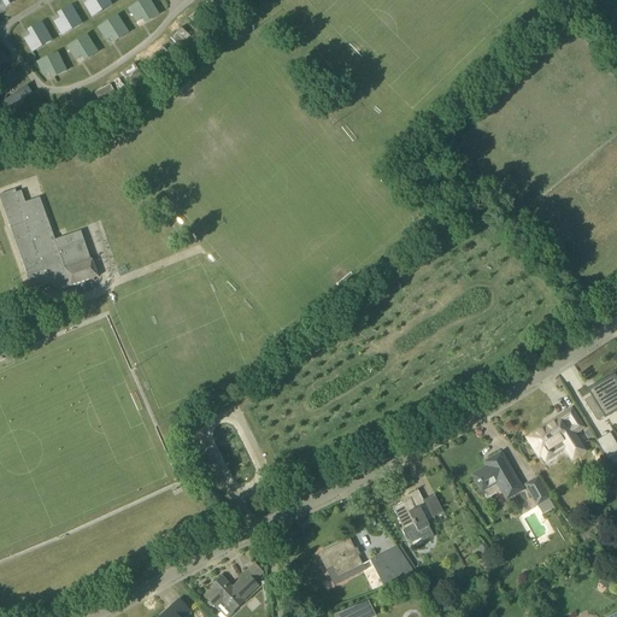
[(89,0),(90,1),(84,5),(92,17),(111,6),(107,0),(89,0)]
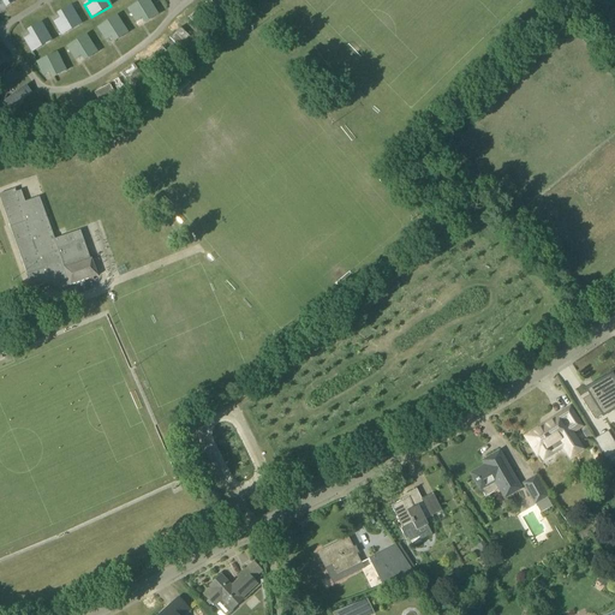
[(143,0),(129,10),(136,22),(142,18),(145,23),(157,16),(148,0),(143,0)]
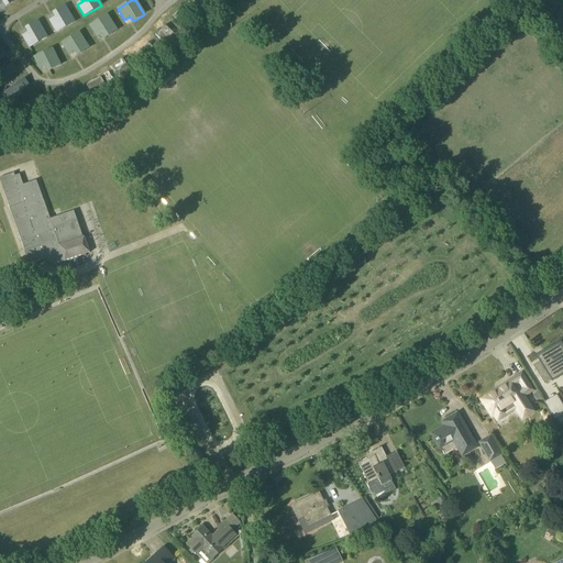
[(211,0),(191,0),(203,12),(213,2),(211,0)]
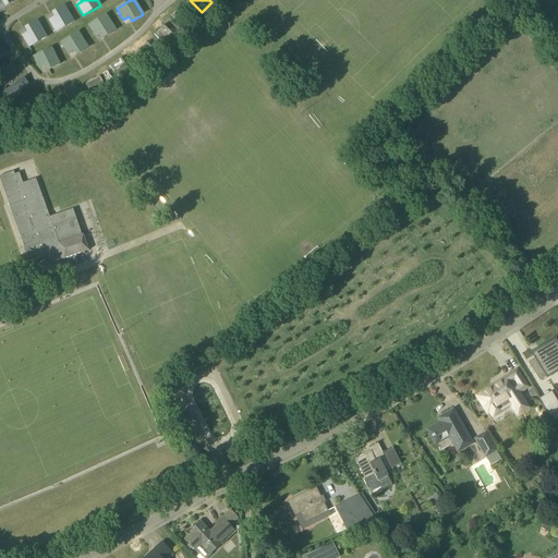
[(56,17),(50,21),(57,32),(73,22),(64,7),(52,13),(56,17)]
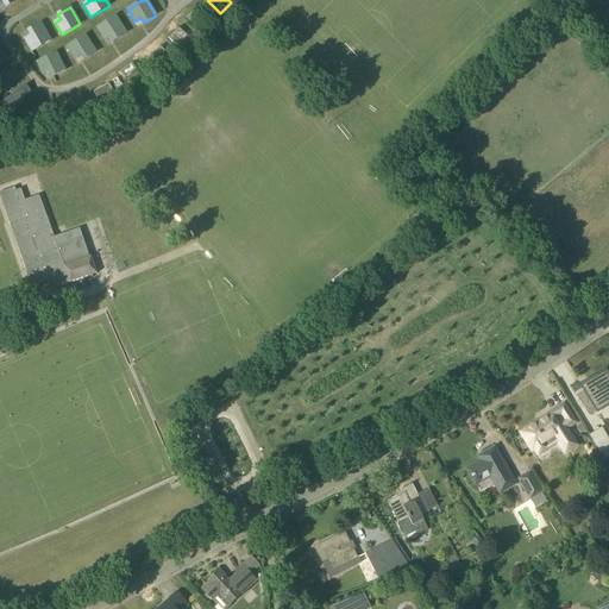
[(111,36),(114,41),(126,33),(115,17),(98,27),(105,41),(111,36)]
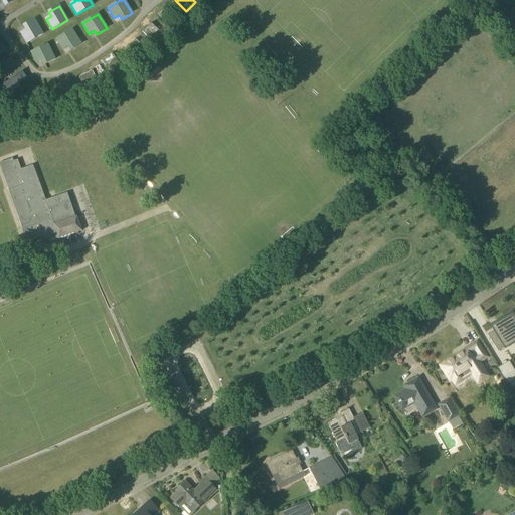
[(26,30),(21,33),(27,43),(43,34),(34,20),(24,26),(26,30)]
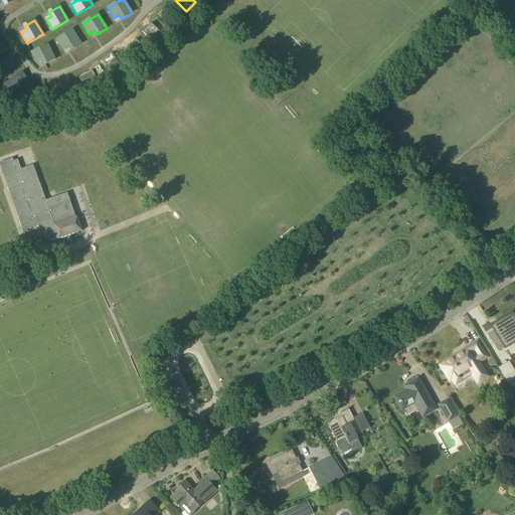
[(151,23),(142,32),(151,41),(160,32),(151,23)]
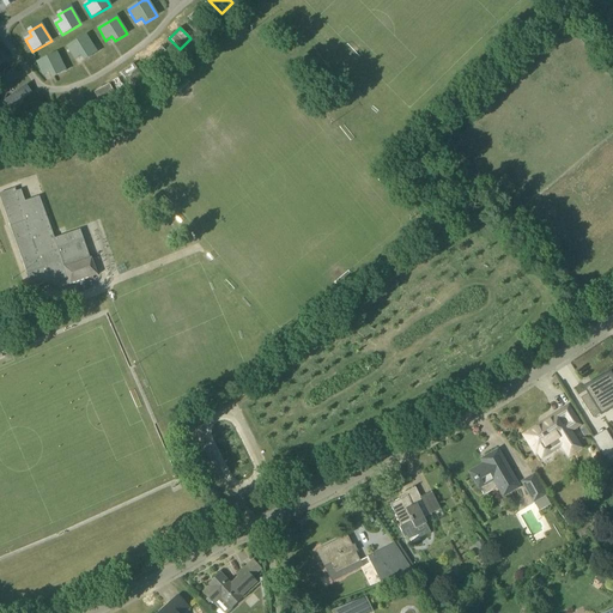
[(67,47),(76,60),(82,55),(85,60),(97,53),(86,36),(67,47)]
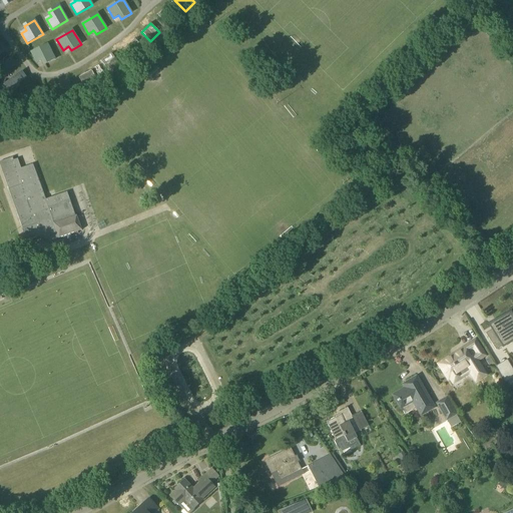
[(134,40),(121,52),(130,62),(143,49),(134,40)]
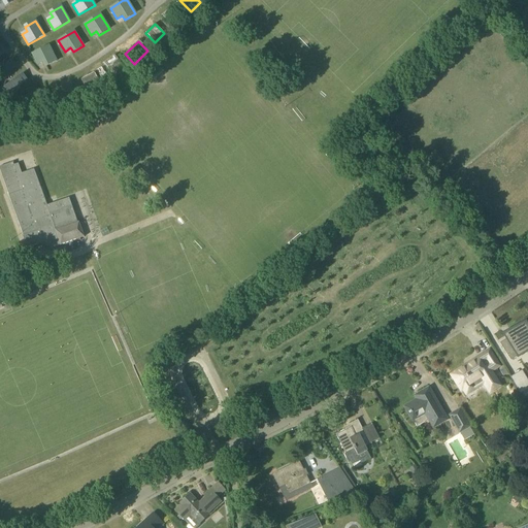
[(47,46),(31,57),(38,67),(43,64),(46,68),(57,61),(47,46)]
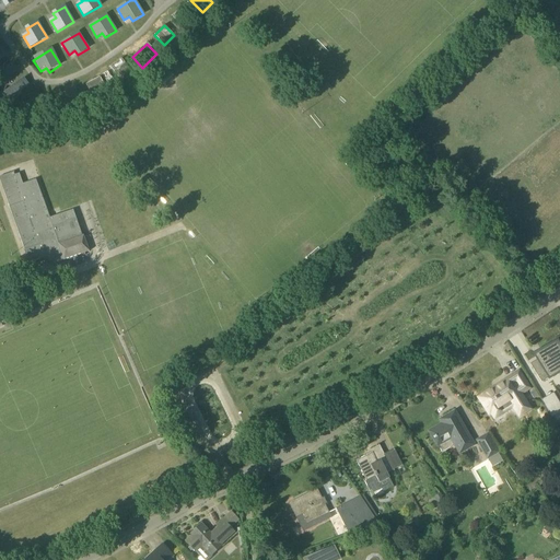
[(121,59),(111,67),(123,83),(133,76),(121,59)]
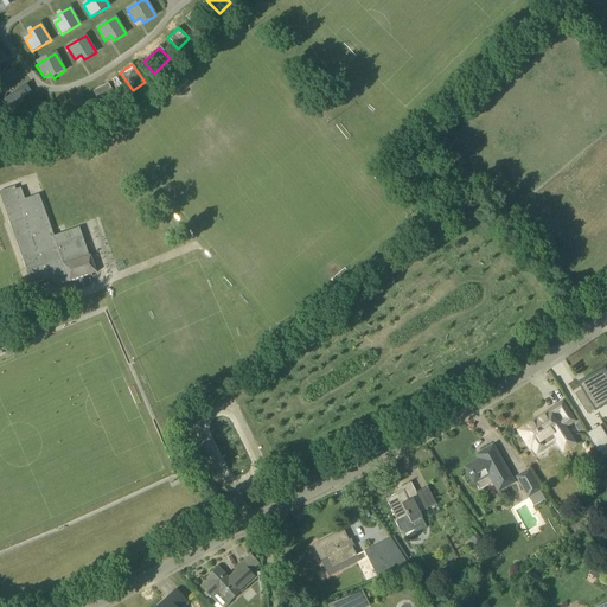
[(20,76),(13,68),(0,77),(0,93),(1,95),(12,87),(10,83),(20,76)]
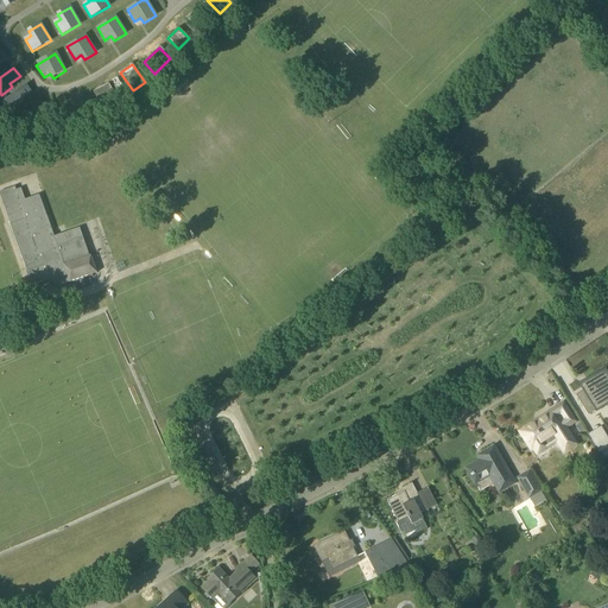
[(108,84),(94,92),(100,105),(115,97),(108,84)]
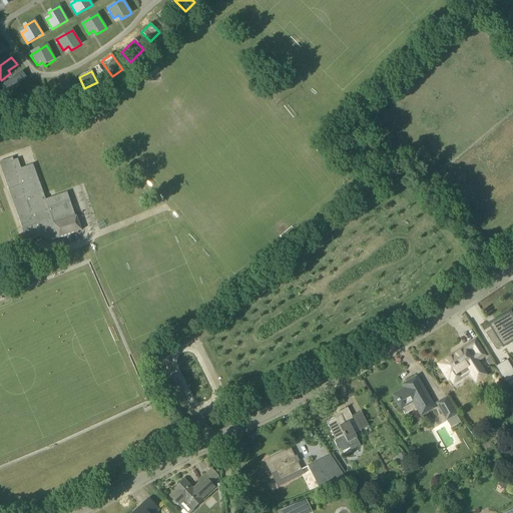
[(8,91),(19,83),(26,78),(22,72),(4,85),(8,91)]
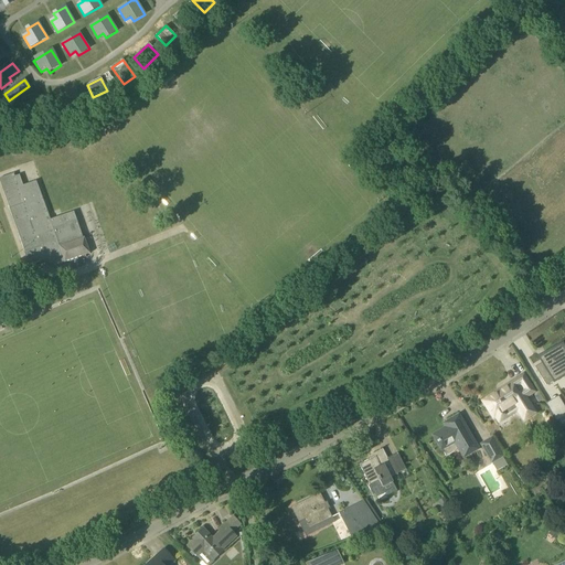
[(76,88),(57,97),(63,109),(82,102),(76,88)]
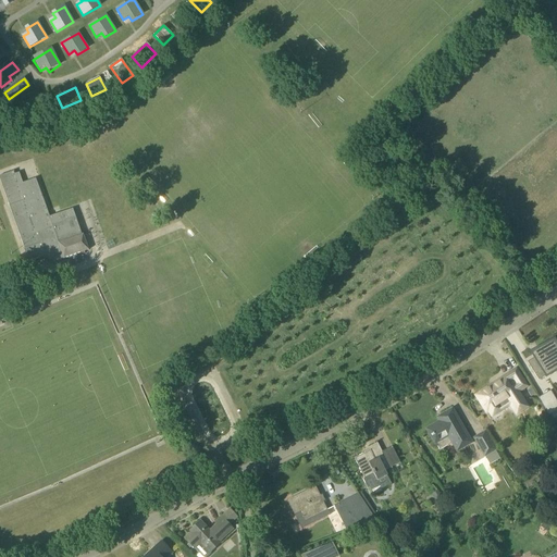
[(23,104),(31,118),(48,108),(41,96),(36,99),(35,97),(23,104)]
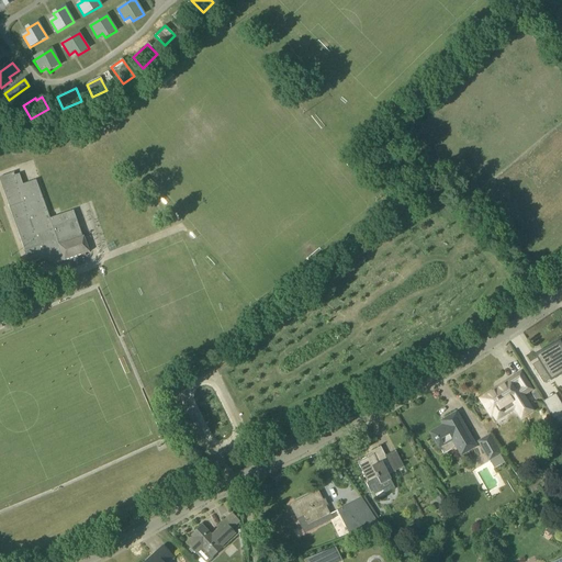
[(51,218),(49,216),(36,181),(23,186),(20,176),(15,177),(14,172),(0,178),(0,182),(24,251),(29,265),(47,258),(51,266),(64,261),(65,261),(90,253),(85,236),(82,237),(74,211),(51,218)]
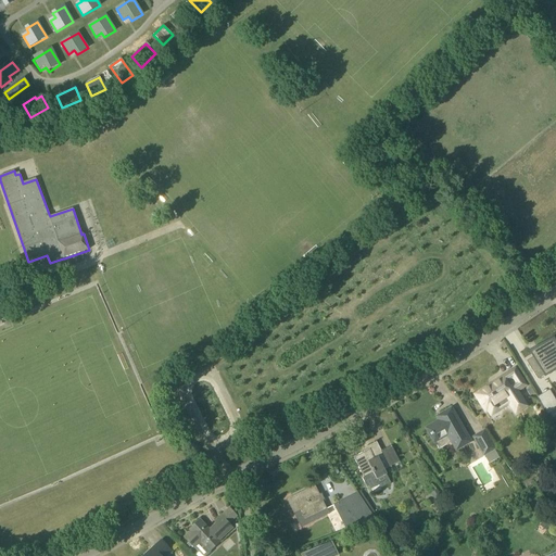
[(555,342),(555,343),(553,341),(532,354),(534,356),(526,362),(538,380),(545,375),(555,368),(555,342)]
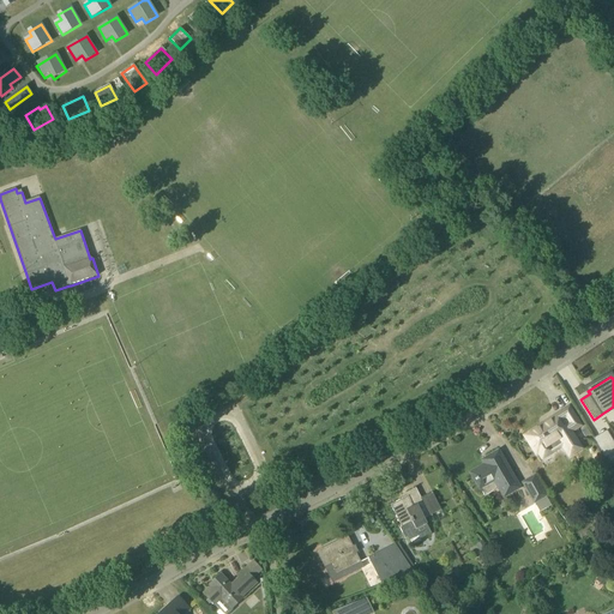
[(581,449),(571,433),(581,427),(569,408),(545,422),(546,425),(525,437),(536,455),(539,452),(542,458),(563,445),(570,456),(581,449)]
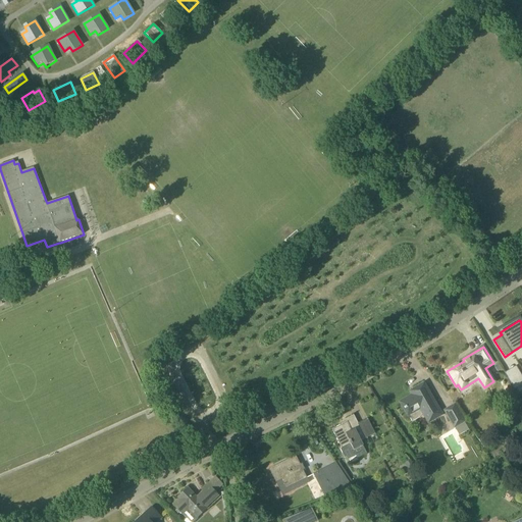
[(514,389),(521,384),(521,376),(516,366),(505,373),(514,389)]
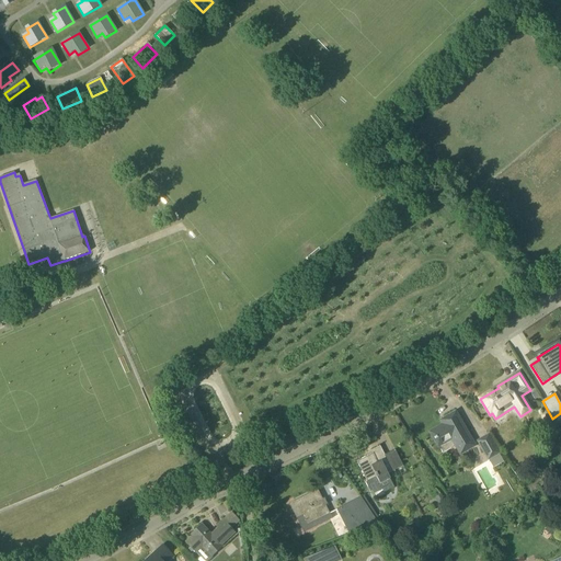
[(476,447),(456,412),(444,419),(446,423),(430,433),(438,448),(438,447),(451,441),(460,455),(476,447)]
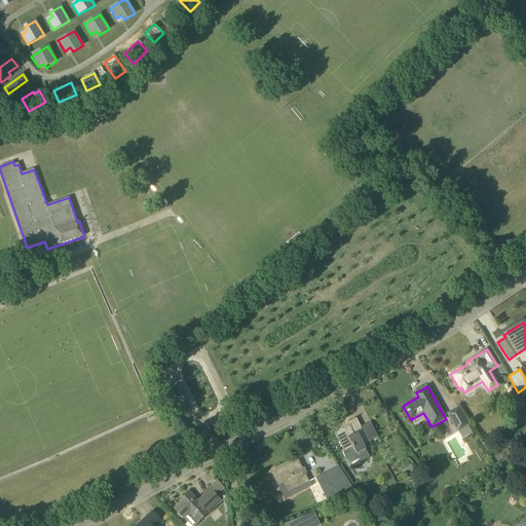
[(470,425),(458,407),(446,415),(457,434),(470,425)]
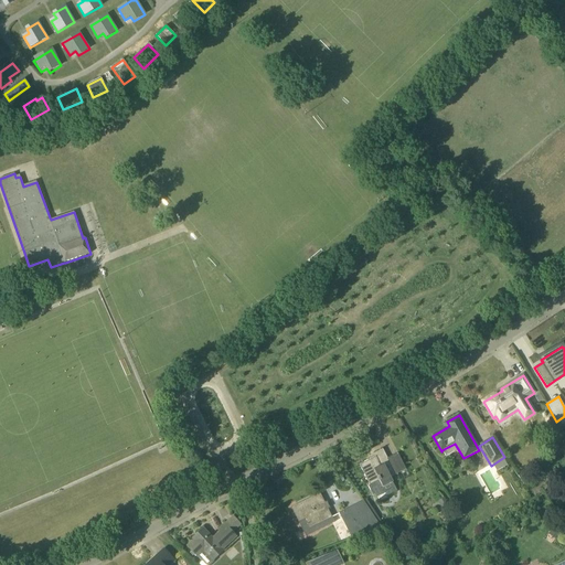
[(383,488),(393,483),(388,475),(394,472),(395,475),(406,469),(397,452),(387,458),(383,449),(373,455),(375,457),(360,466),(370,486),(369,487),(373,496),(375,494),(376,498),(385,493),(383,488)]
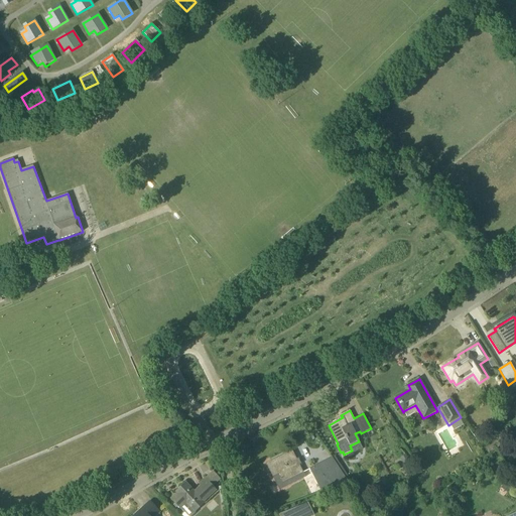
[(283,483),(302,473),(291,450),(271,461),(283,483)]
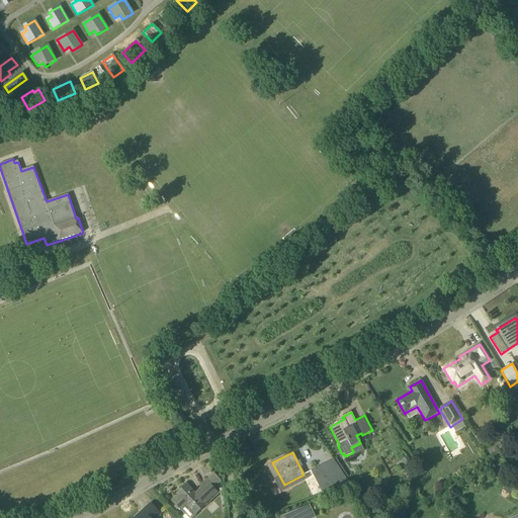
[(404,462),(408,468),(412,466),(409,459),(404,462)]
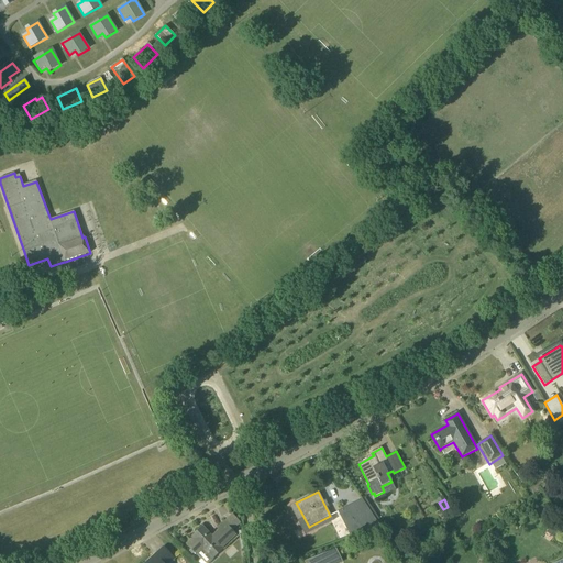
[(339,512),(343,522),(350,536),(378,525),(363,500),(339,512)]
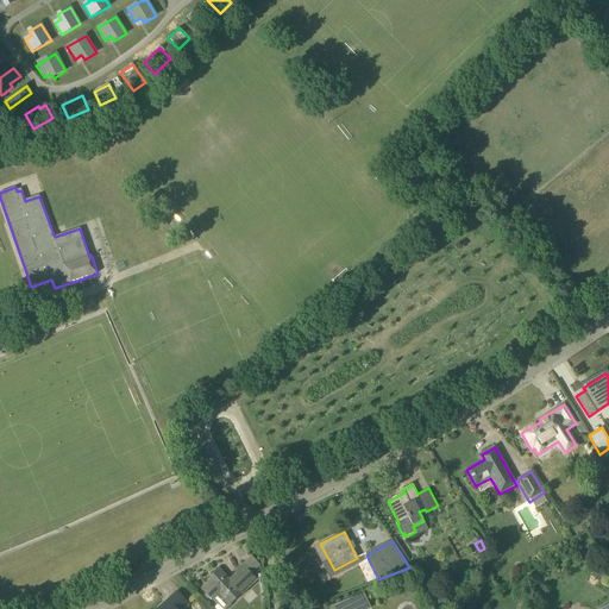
[(239,592),(255,578),(250,575),(259,566),(251,557),(236,572),(238,573),(230,582),(219,571),(208,581),(209,582),(202,589),(218,606),(225,598),(230,604),(240,594),(239,592)]
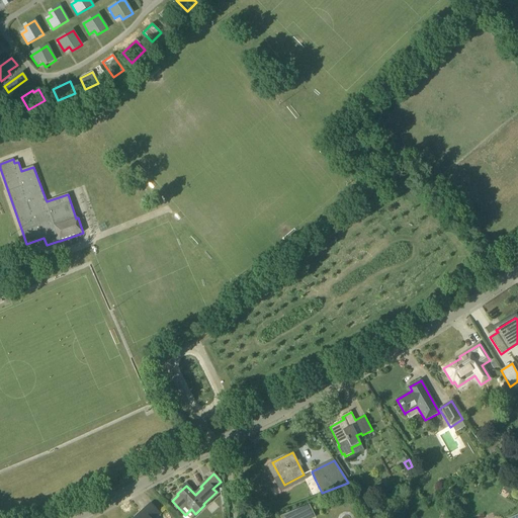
[(508,482),(504,488),(511,493),(515,487),(508,482)]
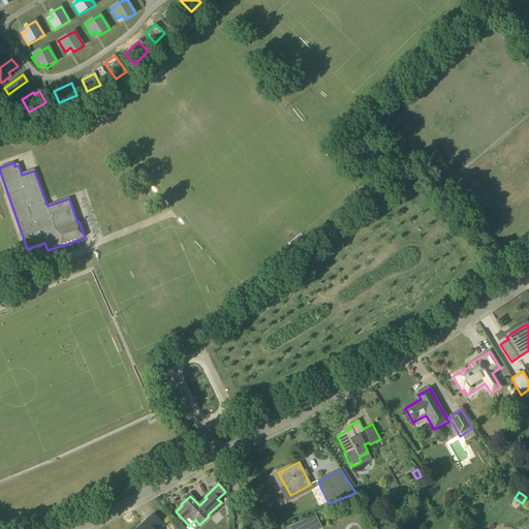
[(466,498),(460,502),(464,508),(470,503),(466,498)]
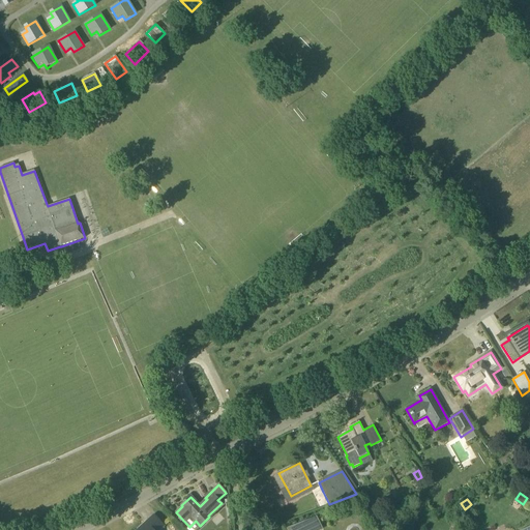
[(158,529),(164,526),(154,516),(140,529),(158,529)]
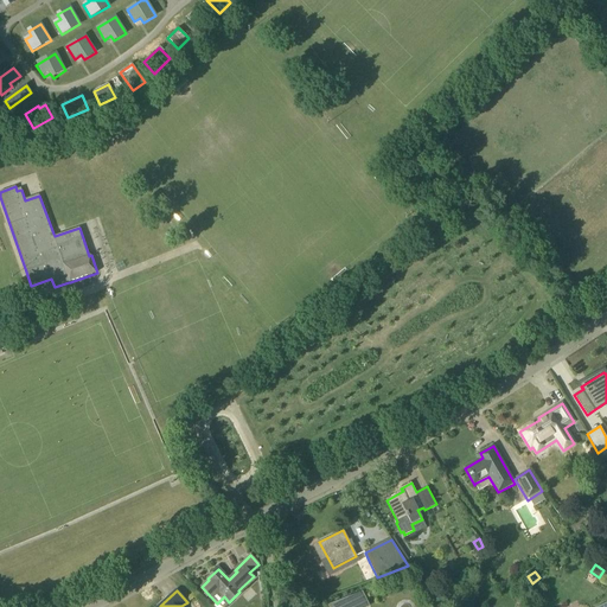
[(363,590),(328,605),(328,606),(365,606),(370,605),(363,590)]
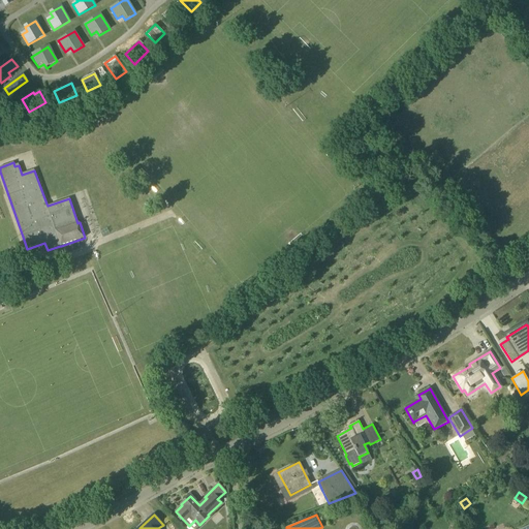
All buildings are outlined.
